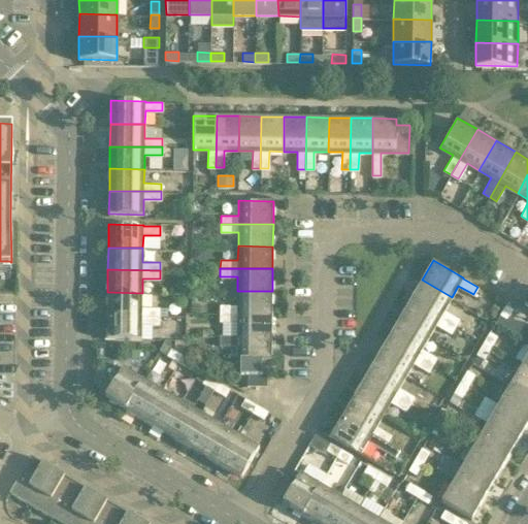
[(444,309),(452,297),(422,280),(410,299),(455,326),(459,319),(444,309)]
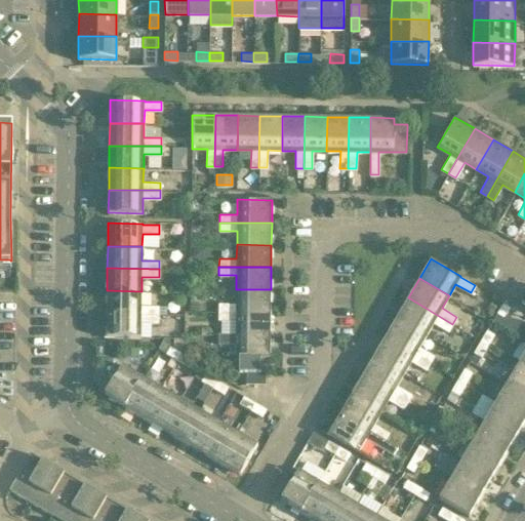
[(218,303),(218,311),(270,312),(271,289),(236,289),(236,303),(218,303)]
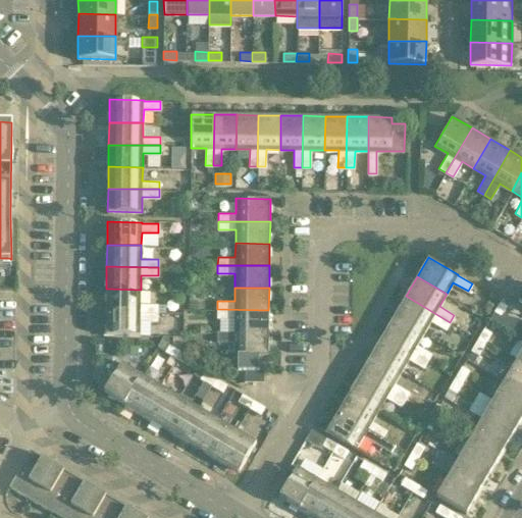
[(106,289),(106,311),(157,312),(157,304),(140,303),(141,290),(106,289)]
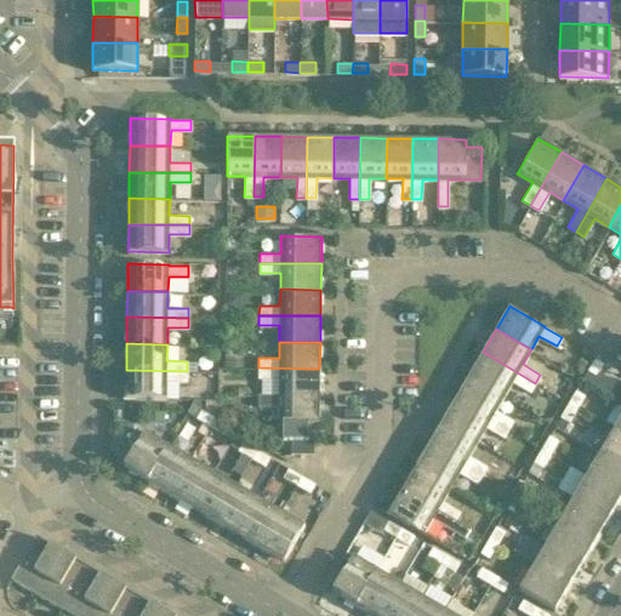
[(483,352),(469,375),(505,395),(513,381),(530,392),(535,383),(483,352)]
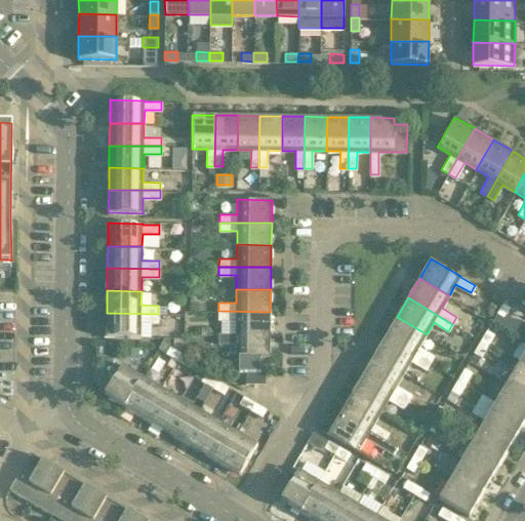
[(502,302),(496,314),(503,318),(510,307),(502,302)]
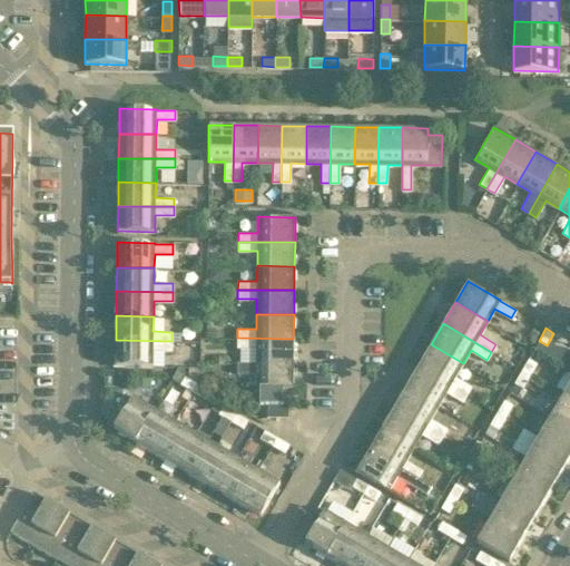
[(293,362),(293,339),(237,338),(237,347),(256,347),(255,362),(293,362)]
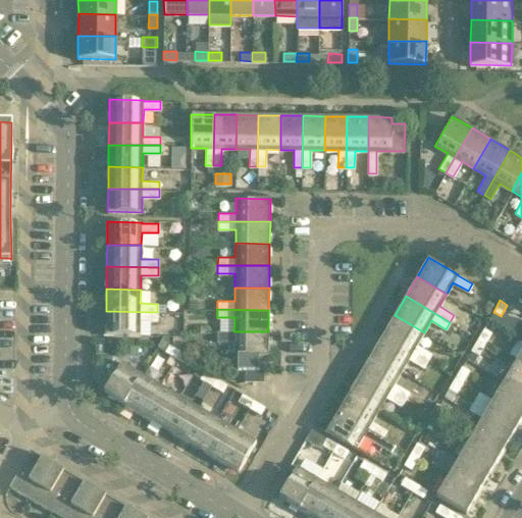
[(157,319),(157,312),(106,311),(105,333),(140,334),(140,319),(157,319)]
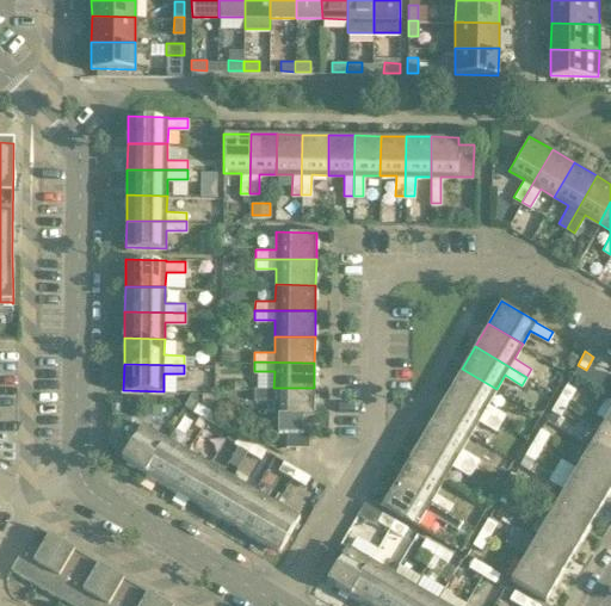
[(462,369),(449,391),(500,421),(505,413),(488,403),(497,389),(462,369)]
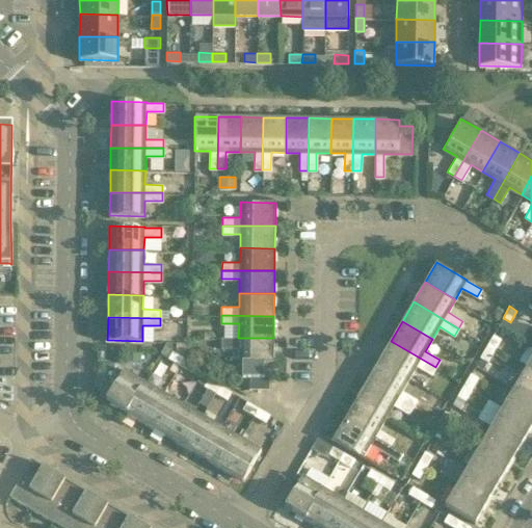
[(486,345),(494,349),(501,338),(494,334),(486,345)]
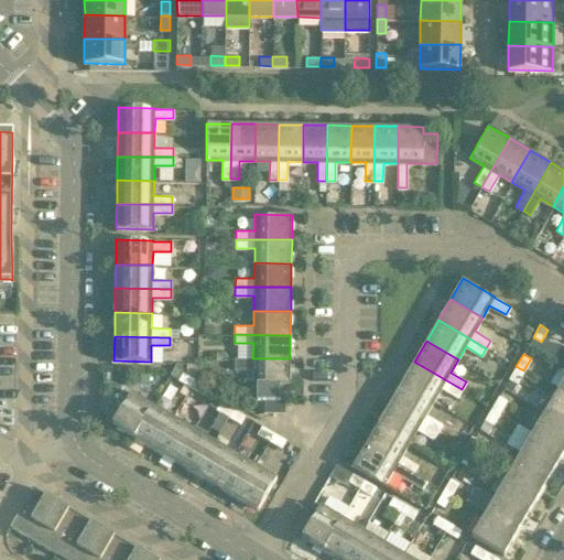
[(290,358),(252,358),(235,358),(234,367),(252,367),(252,399),(263,399),(284,400),(285,384),(290,384),(290,358)]
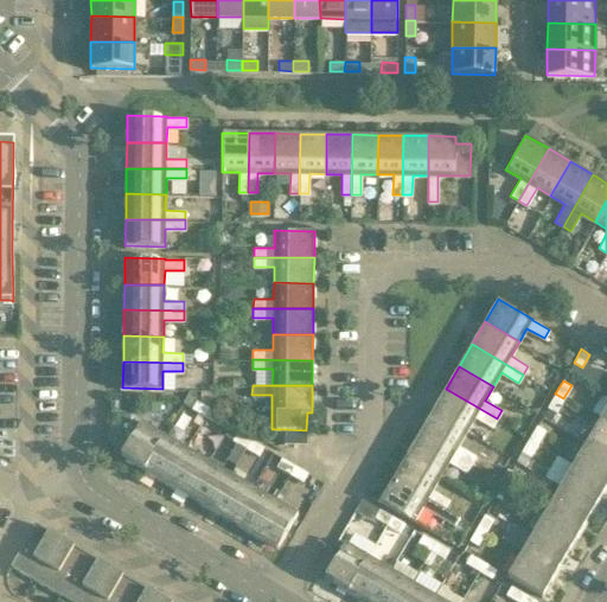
[(446,389),(433,410),(467,430),(475,416),(492,427),(497,418),(446,389)]
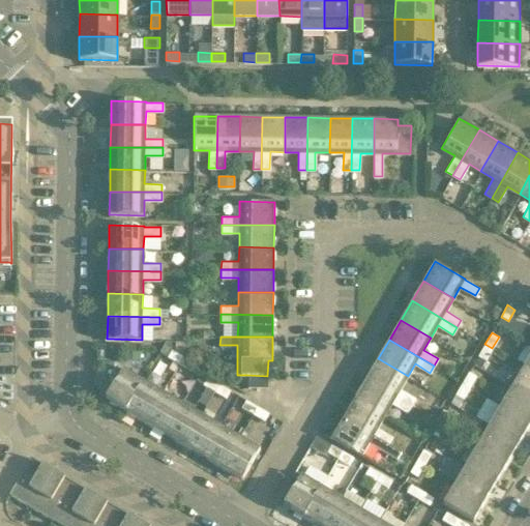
[(492,348),(484,344),(478,355),(486,359),(492,348)]
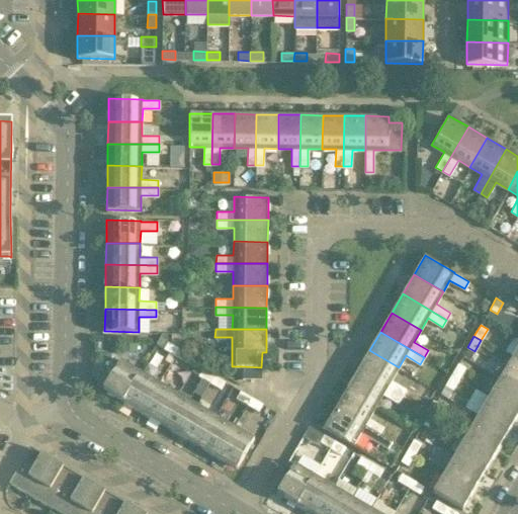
[(175,354),(179,347),(168,341),(164,348),(175,354)]
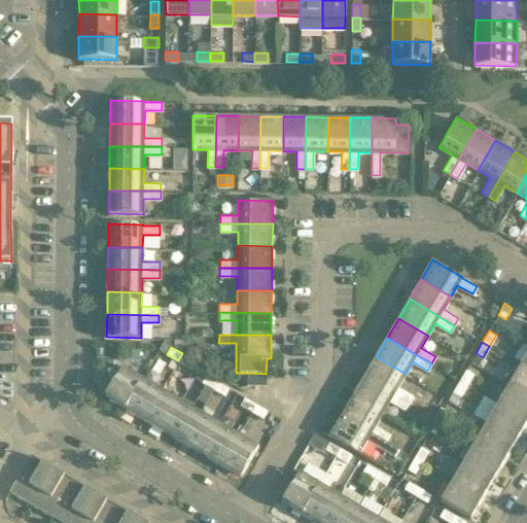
[(194,359),(182,353),(178,360),(188,367),(194,359)]
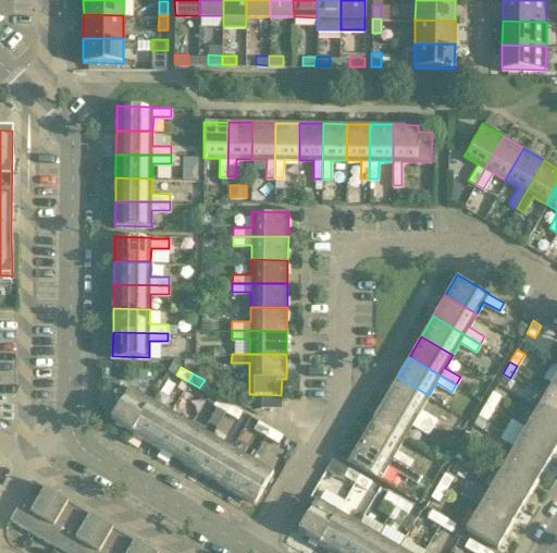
[(397,377),(385,397),(432,425),(436,418),(421,408),(429,395),(397,377)]
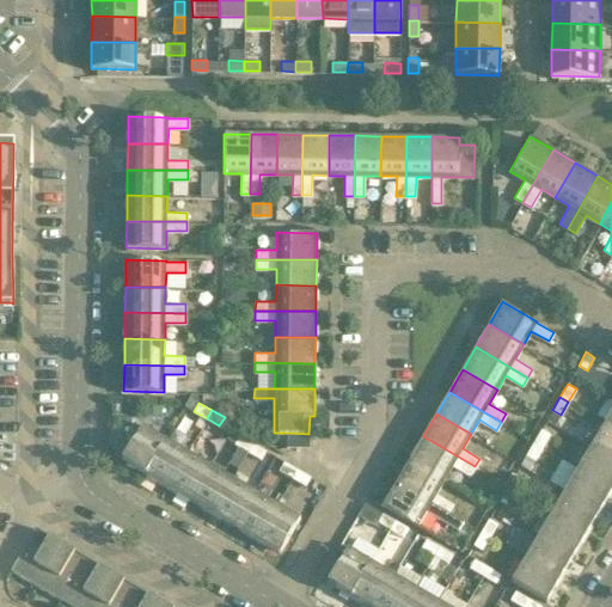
[(145,472),(165,437),(134,420),(126,433),(134,437),(122,459),(145,472)]
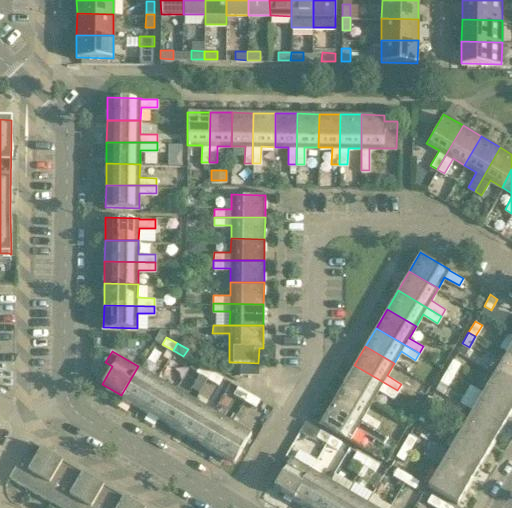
[(511,357),(505,353),(494,372),(511,382),(511,357)]
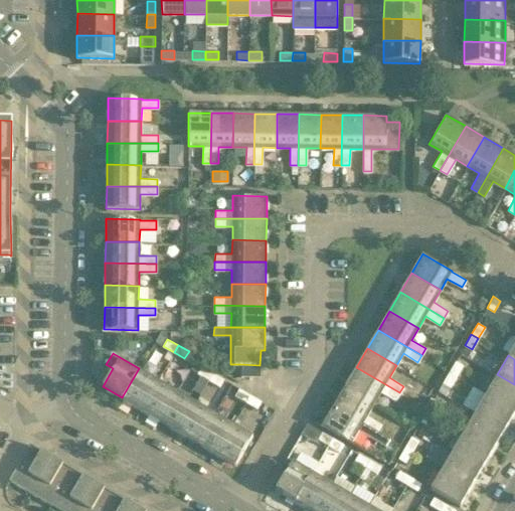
[(449,371),(456,375),(463,364),(456,360),(449,371)]
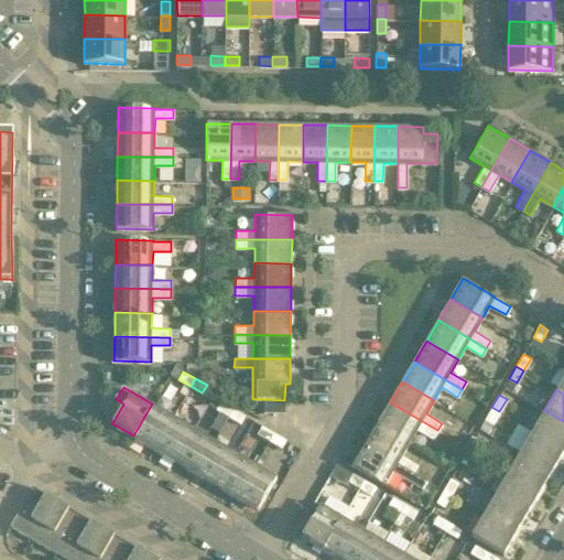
[(284,412),(284,400),(263,399),(263,411),(284,412)]
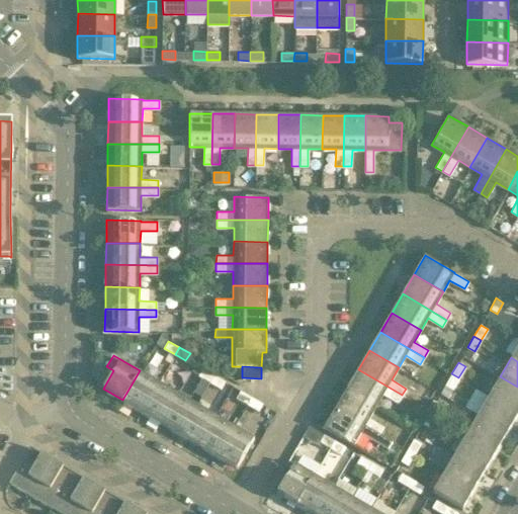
[(198,374),(209,381),(213,374),(202,367),(198,374)]
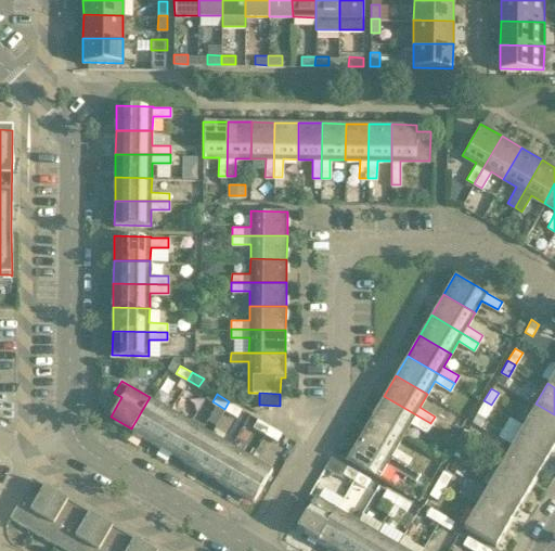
[(384,396),(372,417),(403,435),(411,422),(426,431),(430,423),(384,396)]
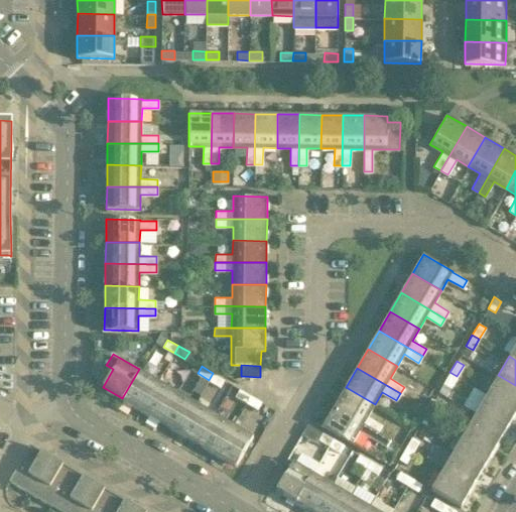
[(122,398),(141,409),(158,380),(139,369),(122,398)]
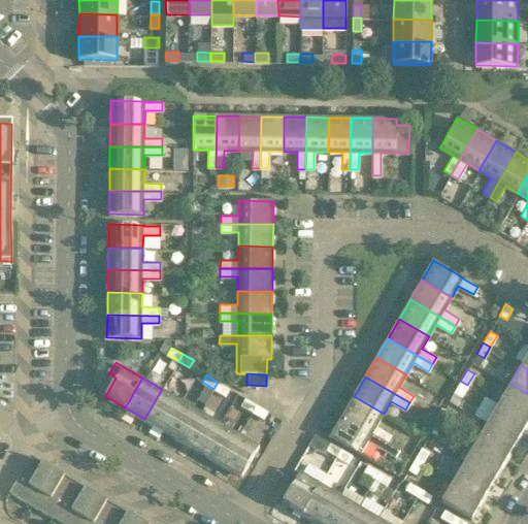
[(467,385),(460,381),(454,392),(461,396),(467,385)]
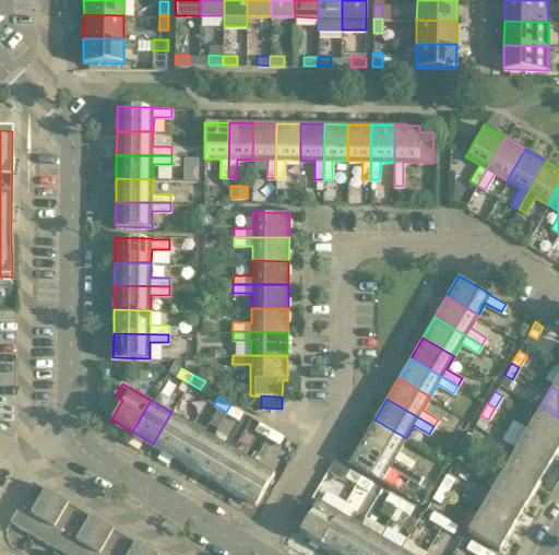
[(242,411),(230,404),(226,412),(238,418),(242,411)]
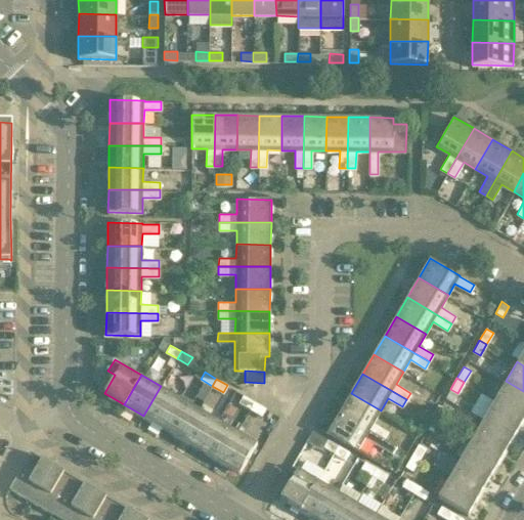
[(523,417),(523,391),(506,381),(494,400),(523,417)]
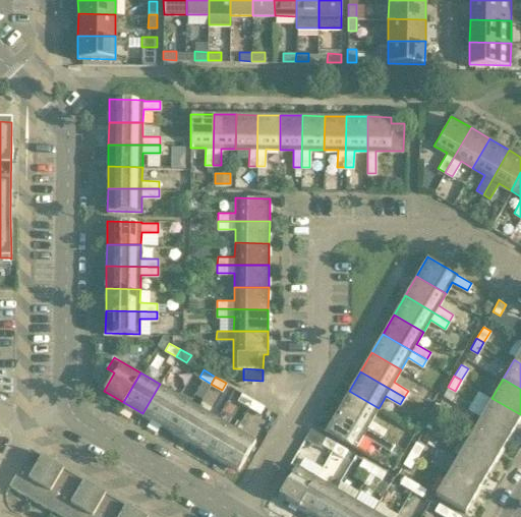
[(142,413),(161,424),(178,395),(160,384),(142,413)]
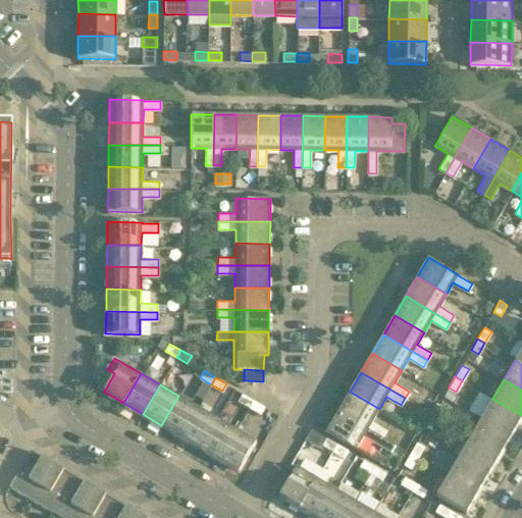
[(350,392),(338,410),(382,436),(386,429),(372,420),(379,409),(350,392)]
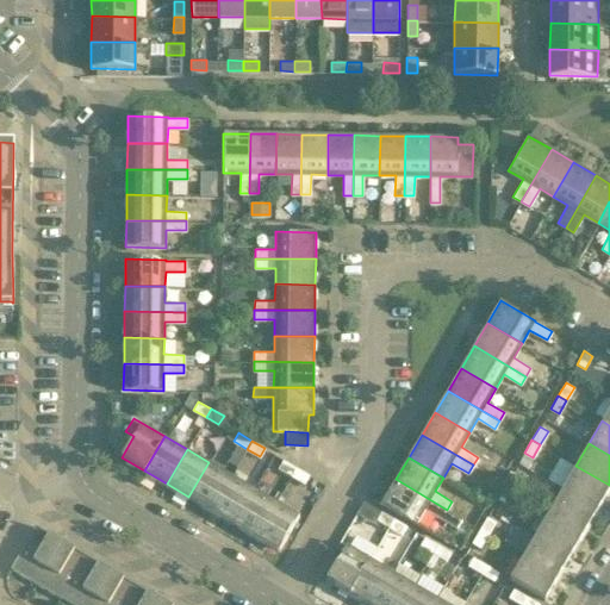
[(278,467),(291,474),(296,466),(282,459),(278,467)]
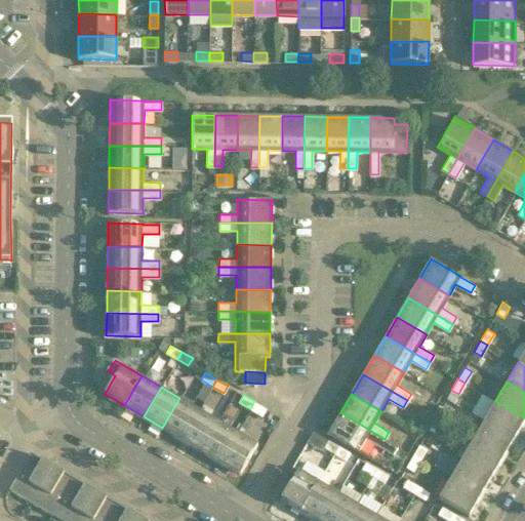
[(162,428),(182,439),(199,409),(179,398),(162,428)]
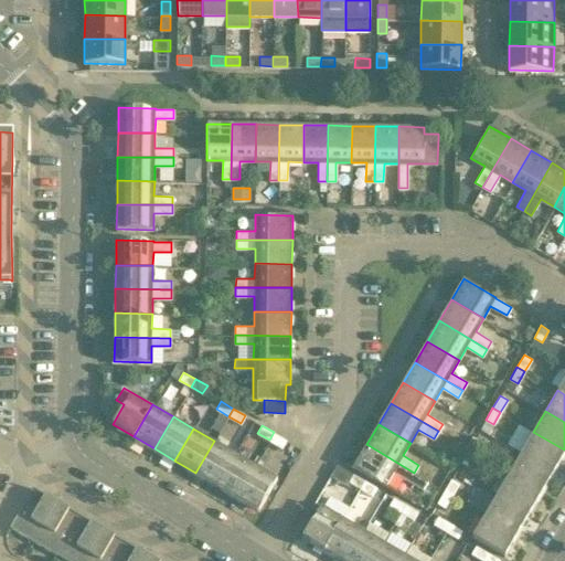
[(286,440),(274,432),(269,440),(281,447),(286,440)]
